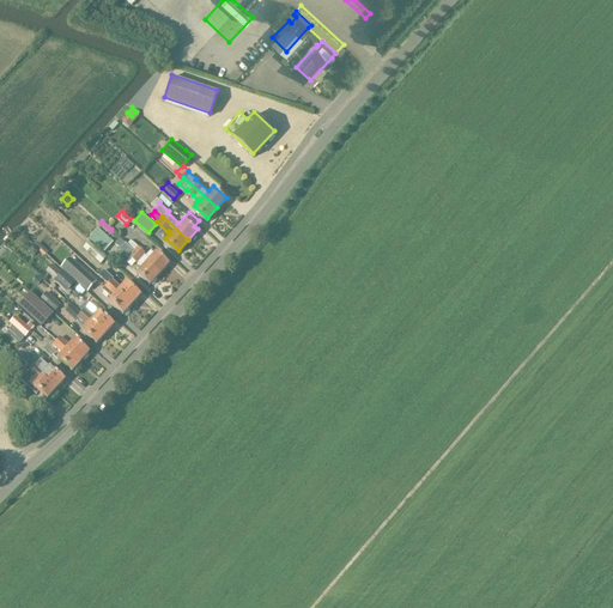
[(90,236),(103,249),(113,239),(98,226),(90,236)]
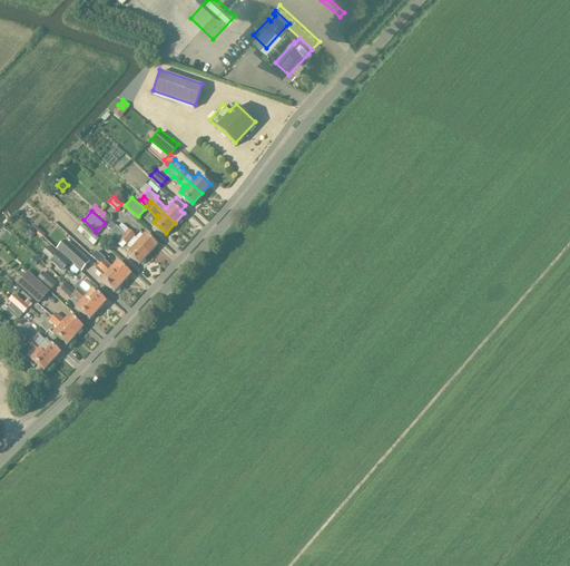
[(111,218),(106,224),(111,228),(109,230),(118,238),(120,236),(127,242),(128,241),(131,237),(125,231),(117,224),(116,223),(111,218)]
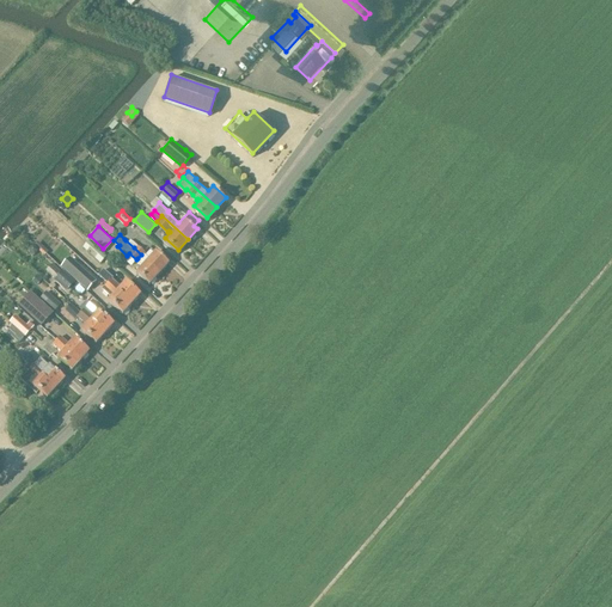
[(83,244),(101,261),(106,253),(89,237),(83,244)]
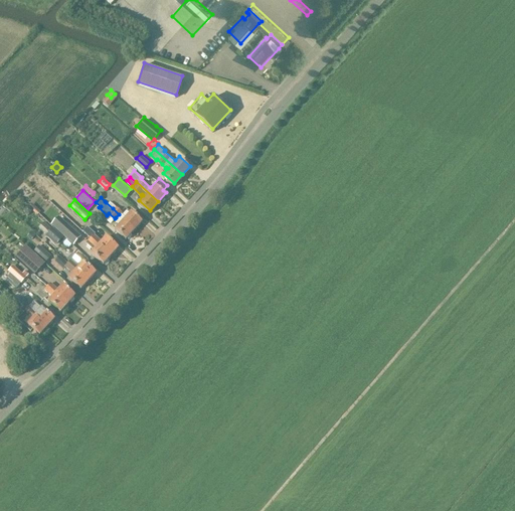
[(110,199),(106,202),(113,208),(119,214),(122,211),(122,210),(116,205),(110,199)]
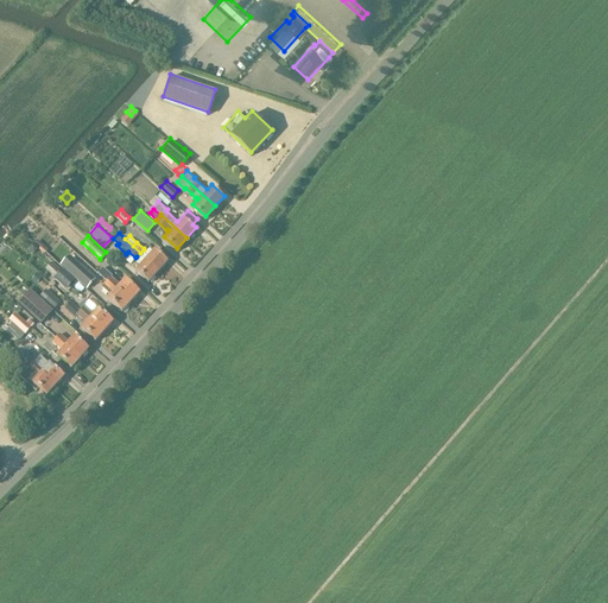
[(144,249),(140,253),(145,258),(157,270),(168,259),(154,247),(149,253),(144,249)]
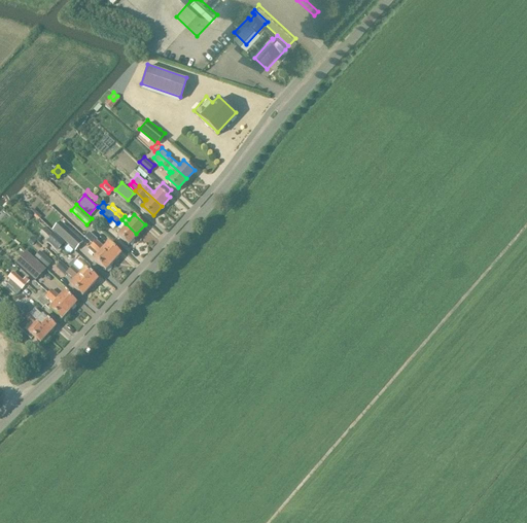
[(123,227),(117,232),(129,242),(136,234),(126,223),(121,219),(118,222),(123,227)]
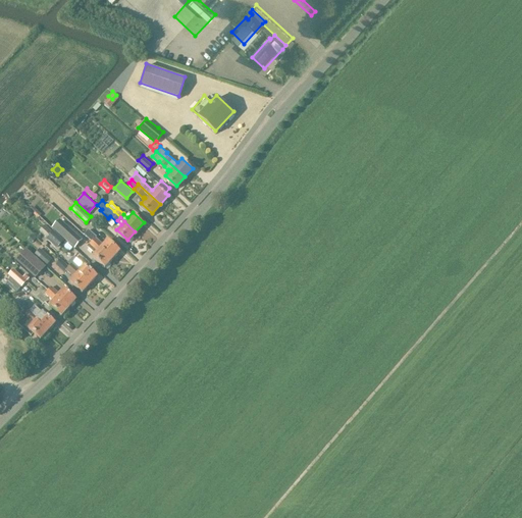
[(91,239),(112,257),(119,249),(107,238),(103,242),(95,235),(96,234),(88,226),(84,231),(91,239)]
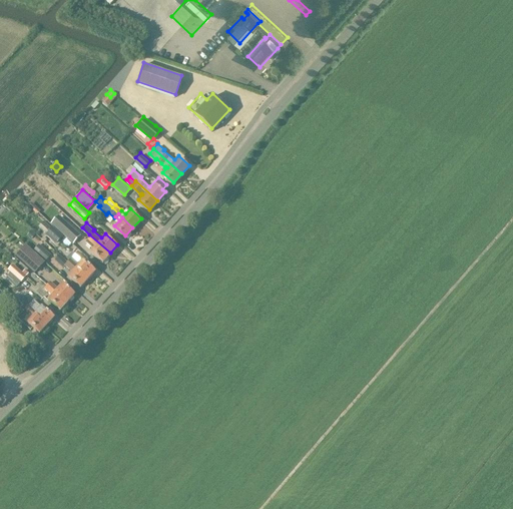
[(45,231),(54,240),(62,231),(52,223),(45,231)]
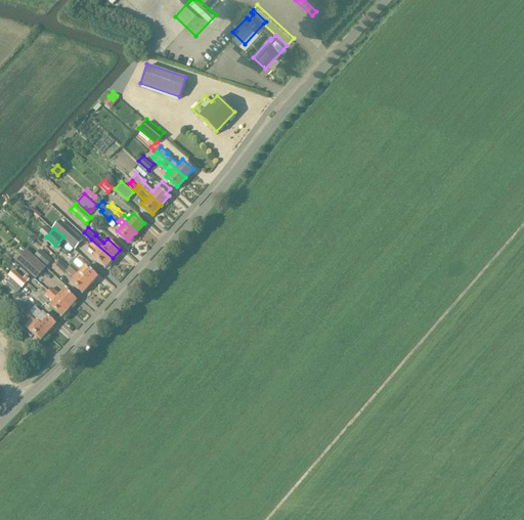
[(64,237),(75,247),(82,239),(72,229),(64,237)]
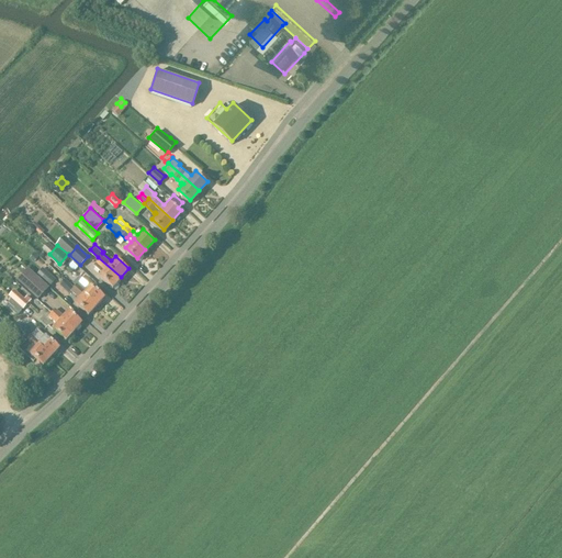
[(112,286),(121,277),(98,257),(93,263),(101,269),(102,268),(103,269),(99,274),(112,286)]
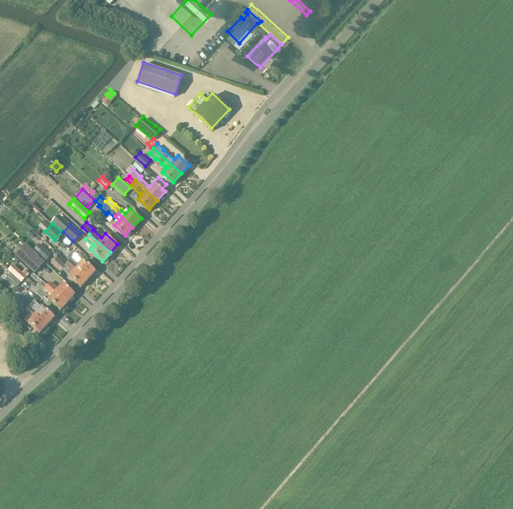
[(33,247),(45,259),(51,251),(38,241),(33,247)]
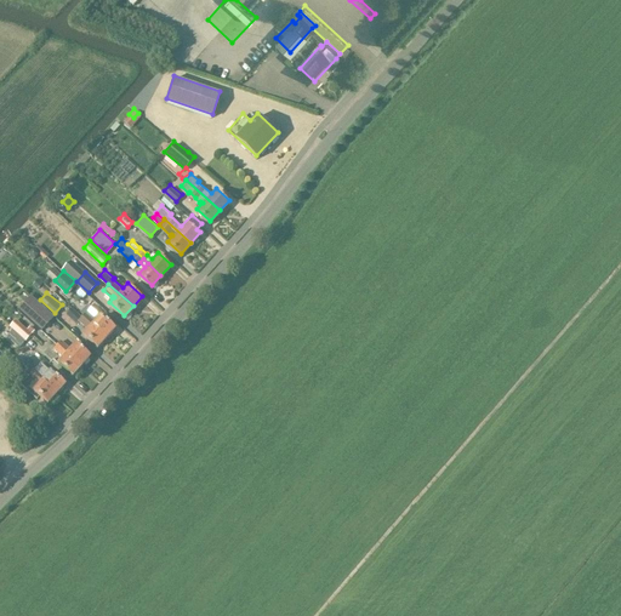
[(27,296),(18,306),(41,328),(50,318),(27,296)]
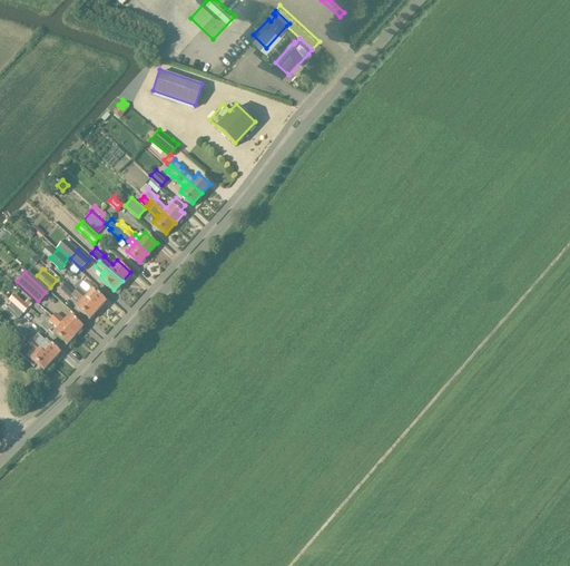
[(76,288),(75,289),(97,309),(105,300),(91,288),(82,280),(78,284),(76,288)]
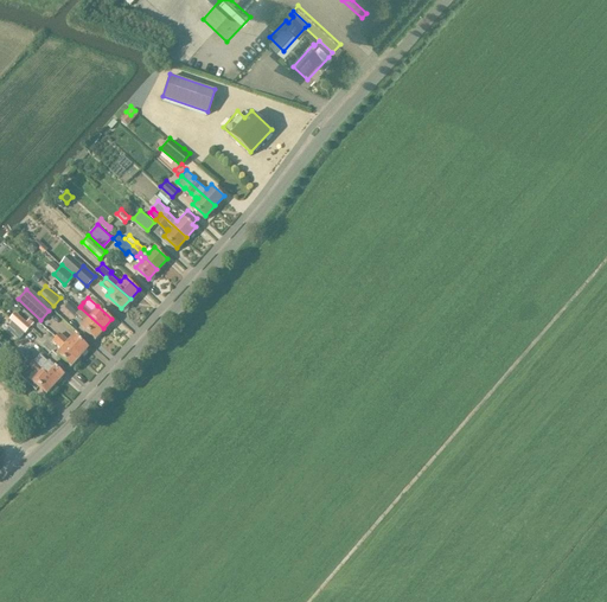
[(95,338),(103,328),(80,307),(76,311),(85,319),(81,325),(95,338)]
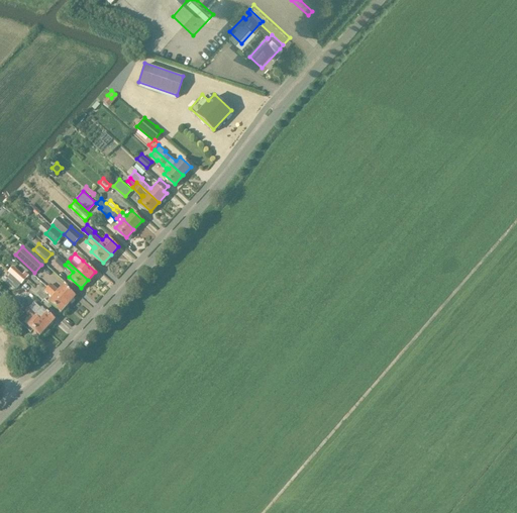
[(25,276),(12,264),(7,269),(21,281),(25,276)]
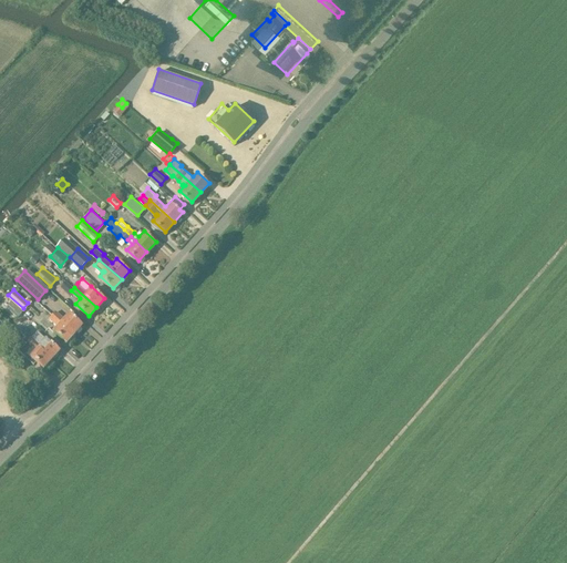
[(22,309),(11,299),(6,305),(17,315),(22,309)]
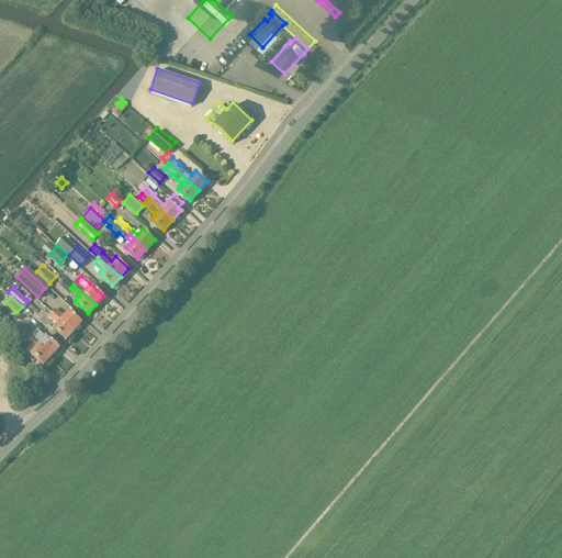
[(55,307),(52,310),(74,330),(81,321),(68,309),(64,313),(55,307)]
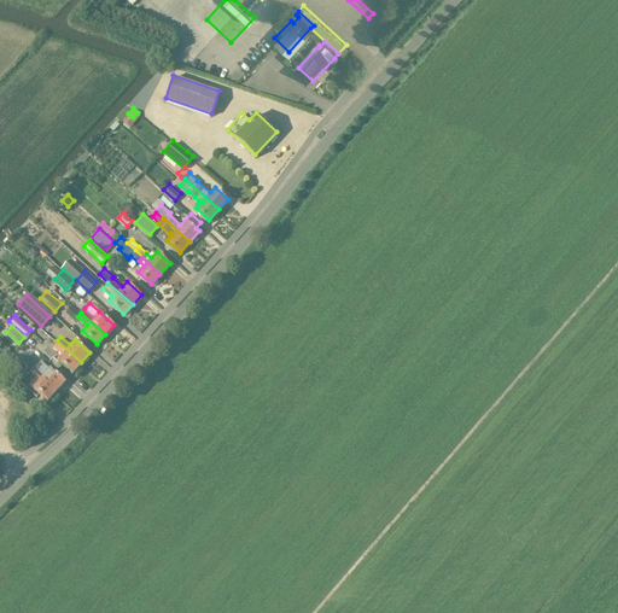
[(81,362),(57,340),(52,345),(62,354),(58,358),(73,371),(81,362)]
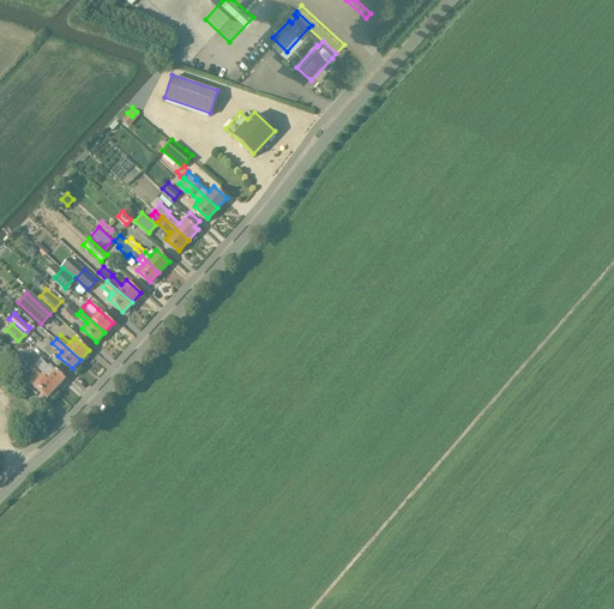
[(20,356),(31,365),(32,366),(55,387),(64,377),(49,365),(44,369),(36,362),(37,360),(26,350),(20,356)]
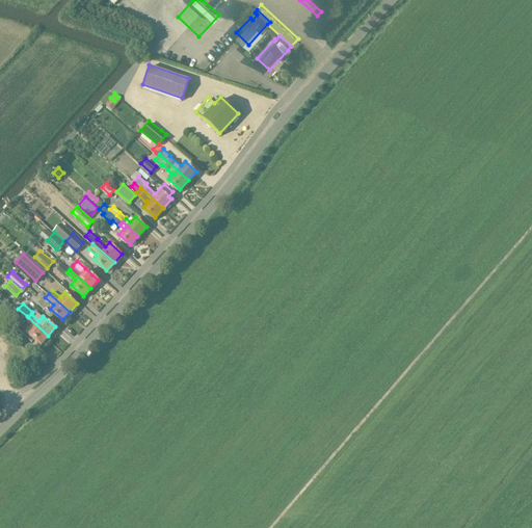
[(41,343),(48,336),(28,317),(19,327),(31,339),(33,337),(41,343)]
